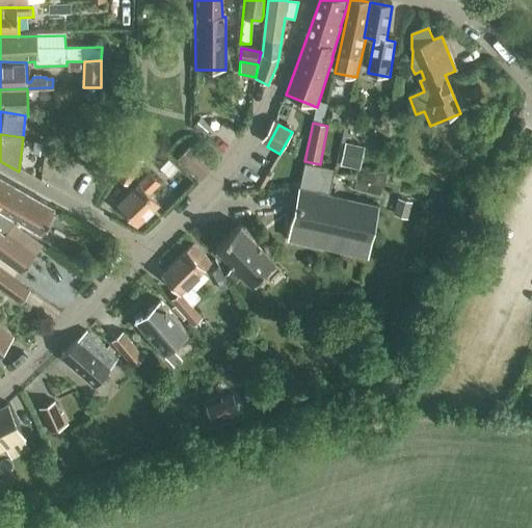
[(360,172),(364,150),(344,146),(340,167),(360,172)]
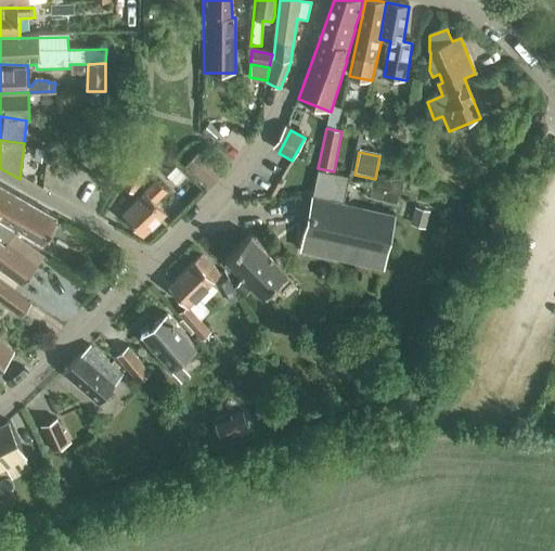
[(209,186),(220,174),(198,155),(188,167),(209,186)]
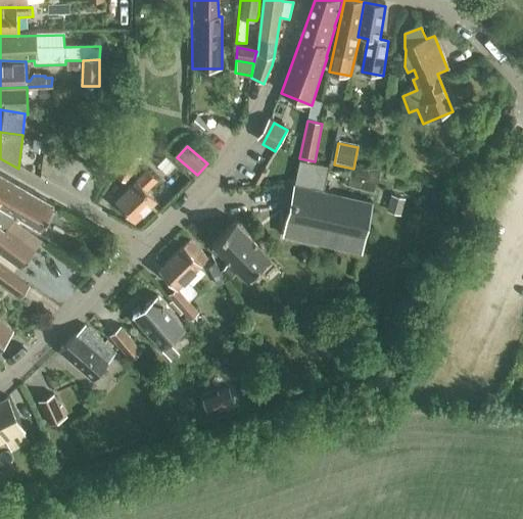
[(283,237),(362,253),(372,204),(324,194),(330,168),(299,161),(283,237)]
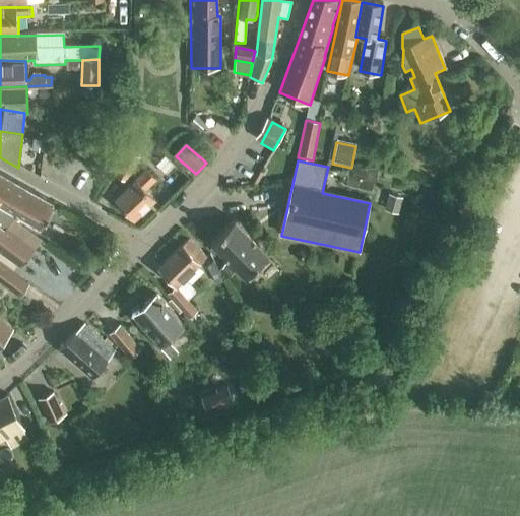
[(116,202),(134,220),(154,201),(145,192),(156,182),(146,172),(116,202)]
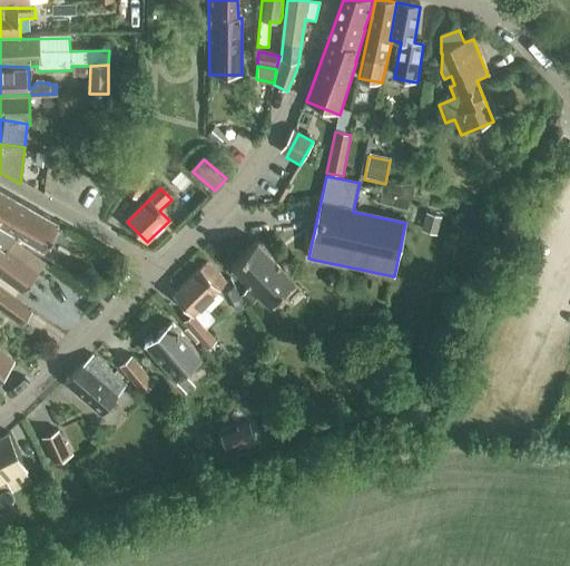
[(45,251),(59,225),(0,191),(0,276),(22,292),(45,264),(13,242),(17,237),(25,241),(26,241),(45,251)]
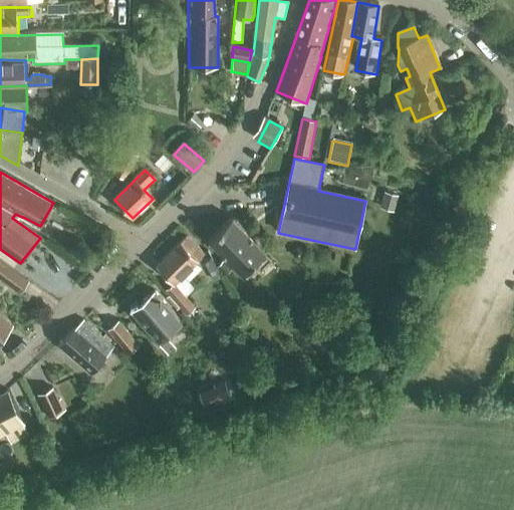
[(397,199),(383,196),(380,210),(393,213),(397,199)]
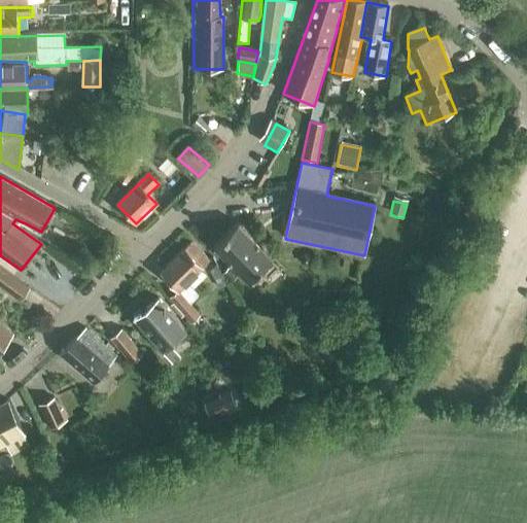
[(214,248),(249,283),(272,259),(238,224),(214,248)]
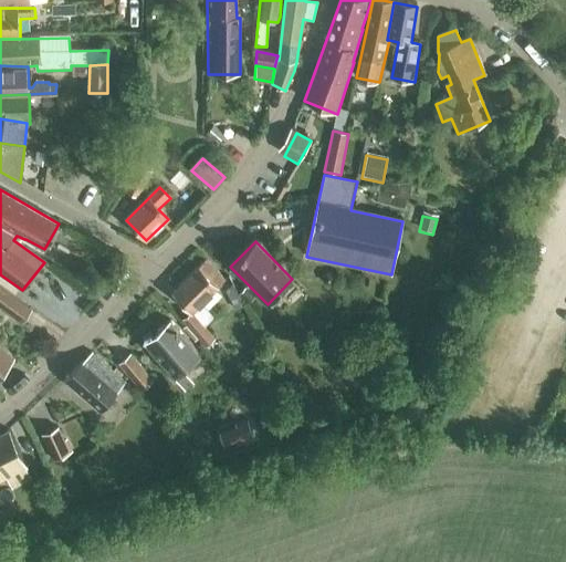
[(178,288),(173,293),(177,298),(192,313),(191,313),(205,329),(213,320),(200,306),(226,282),(205,261),(178,288)]
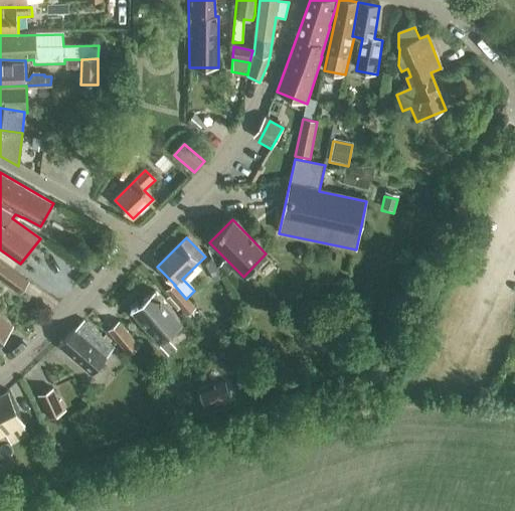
[(29,283),(0,263),(0,280),(21,295),(29,283)]
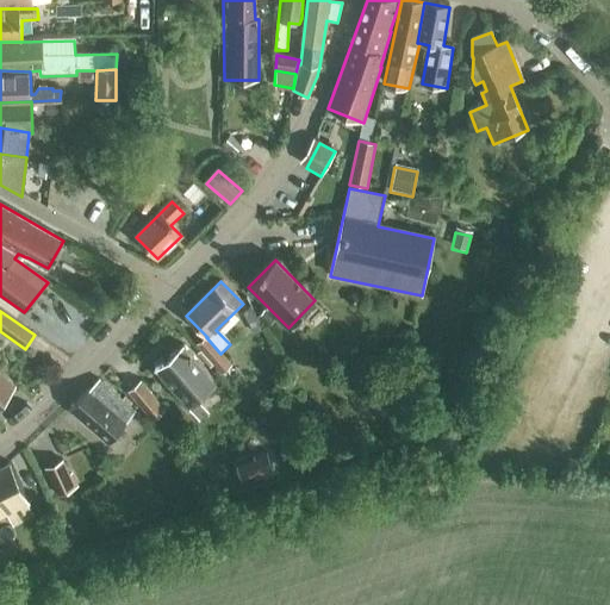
[(206,337),(197,347),(222,375),(232,367),(221,354),(206,337)]
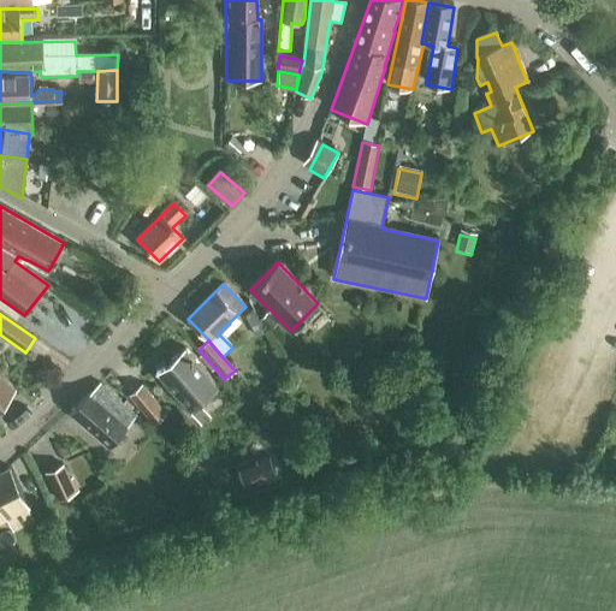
[(158,375),(201,426),(211,417),(199,403),(217,387),(185,351),(158,375)]
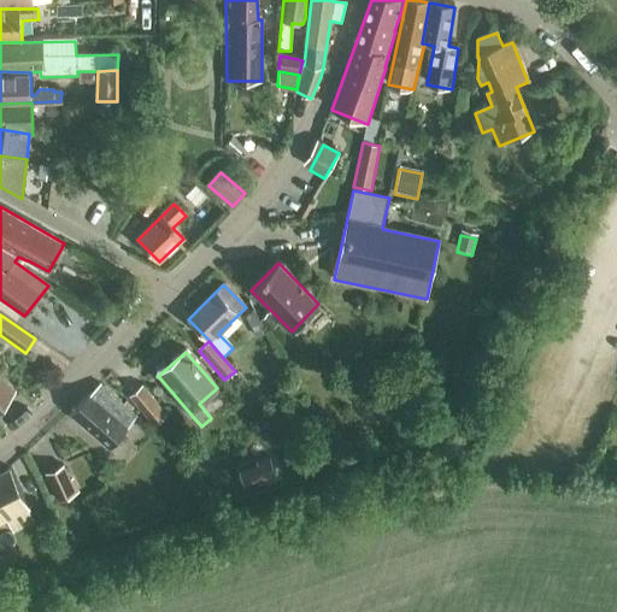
[(0,410),(17,392),(0,377),(0,410)]
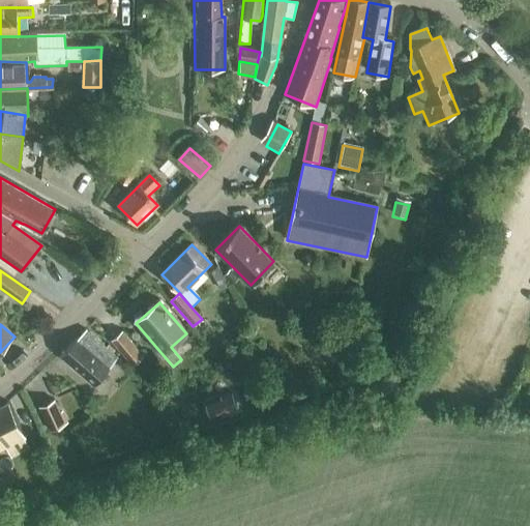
[(60,356),(94,385),(117,359),(86,332),(60,356)]
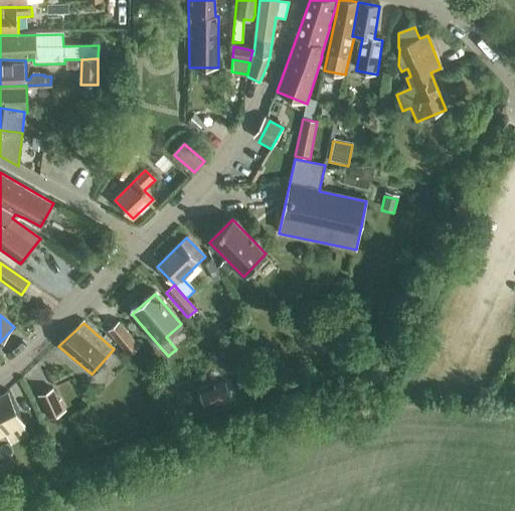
[(109,333),(129,356),(139,347),(119,324),(109,333)]
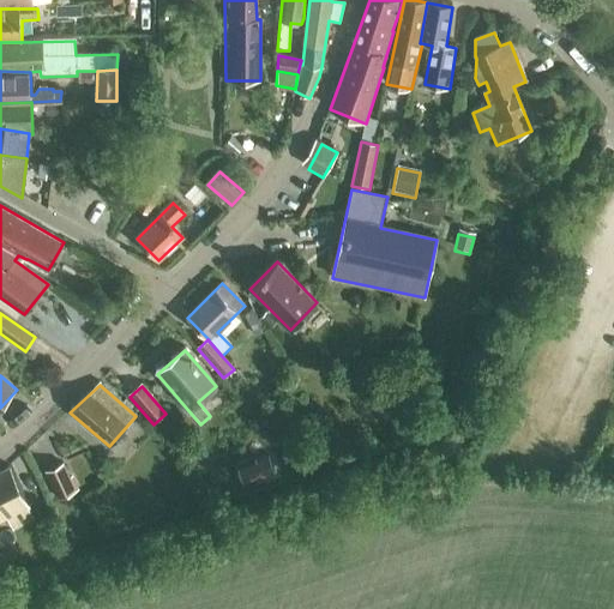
[(275,458),(257,463),(257,466),(260,476),(278,470),(275,458)]
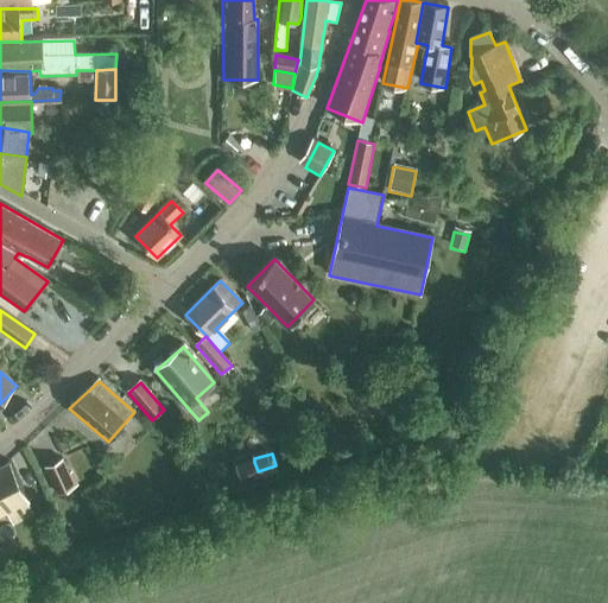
[(62,461),(44,469),(56,495),(74,487),(62,461)]
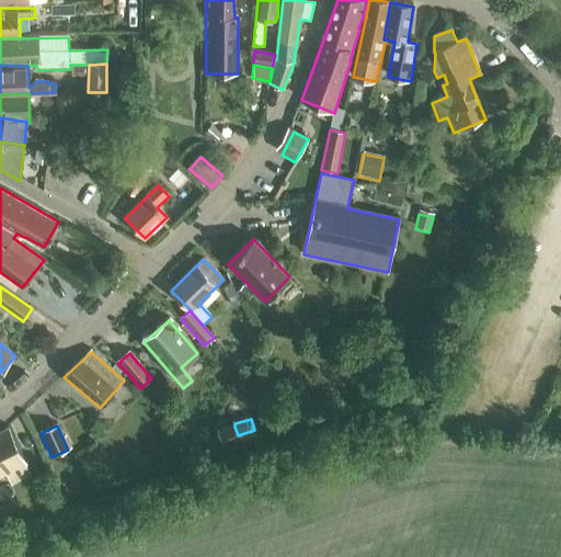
[(12,486),(31,476),(8,428),(0,431),(0,476),(6,474),(12,486)]
